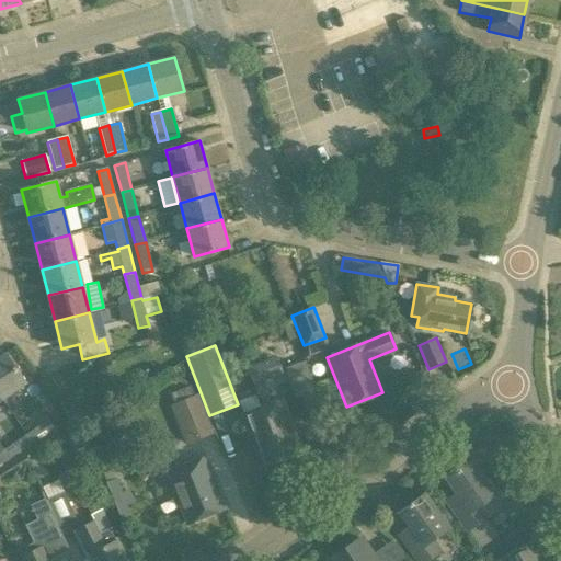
[(25,384),(6,354),(0,357),(0,396),(2,399),(25,384)]
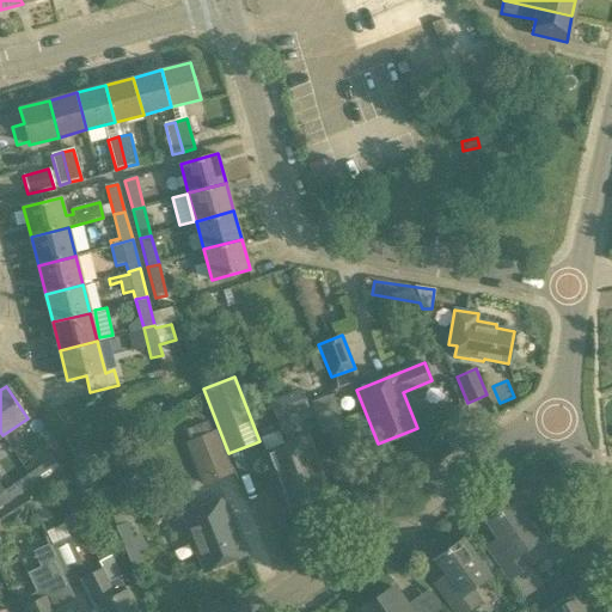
[(299,390),(270,402),(277,421),(306,409),(299,390)]
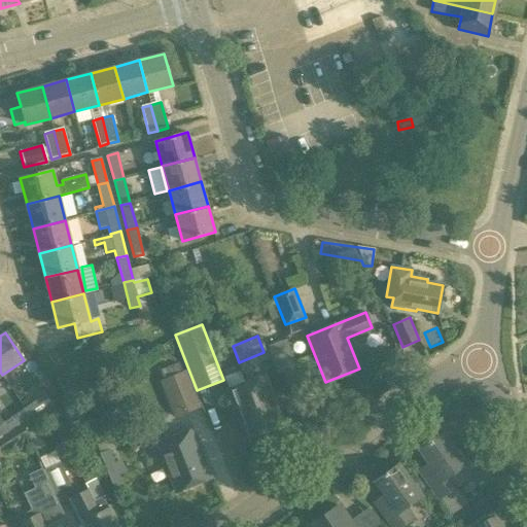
[(283,369),(297,363),(289,341),(275,346),(283,369)]
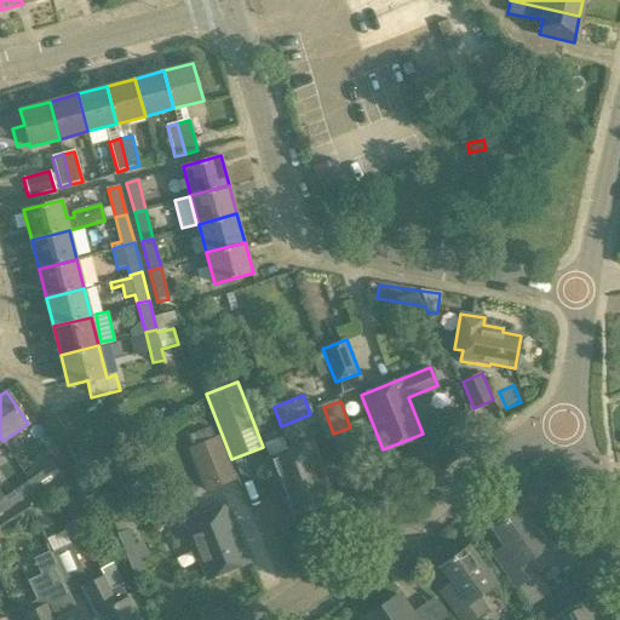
[(206,492),(236,480),(219,436),(189,448),(206,492)]
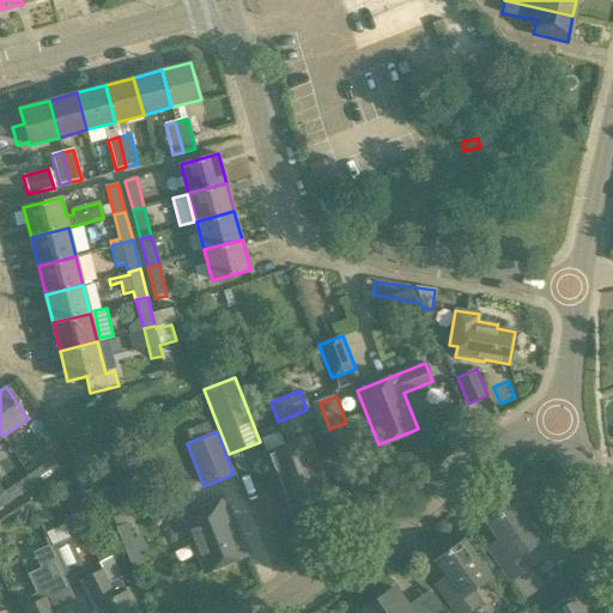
[(93,456),(78,432),(64,441),(79,465),(93,456)]
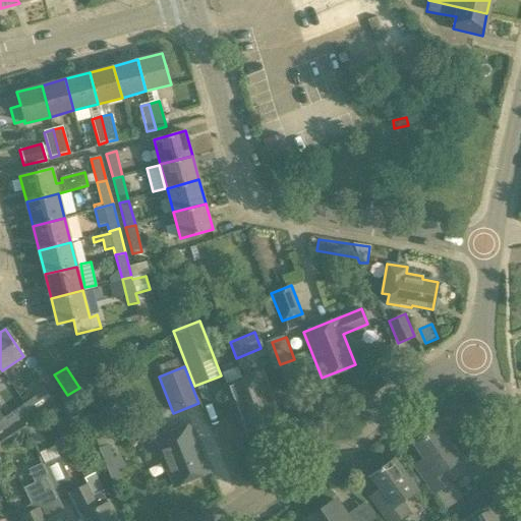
[(244,378),(225,385),(243,432),(244,435),(245,435),(245,433),(261,427),(280,420),(277,412),(262,370),(244,378)]
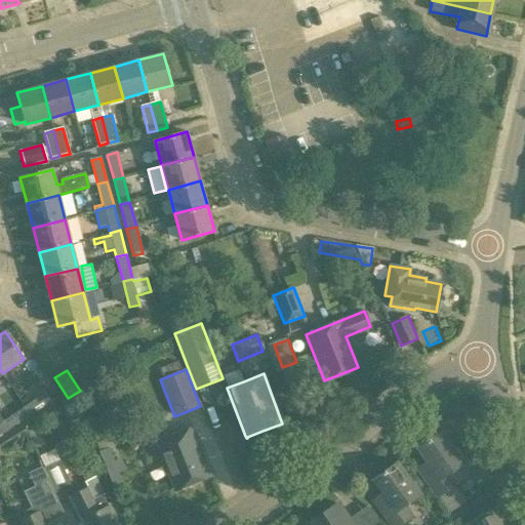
[(46,392),(24,407),(31,415),(52,401),(46,392)]
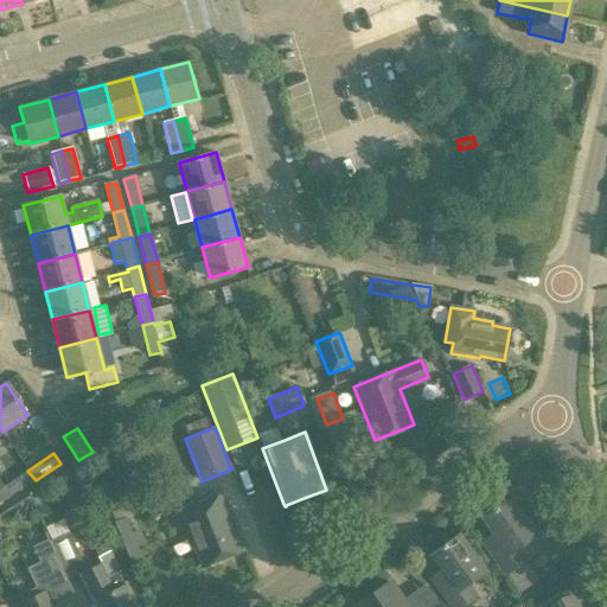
[(104,480),(121,472),(116,462),(100,471),(104,480)]
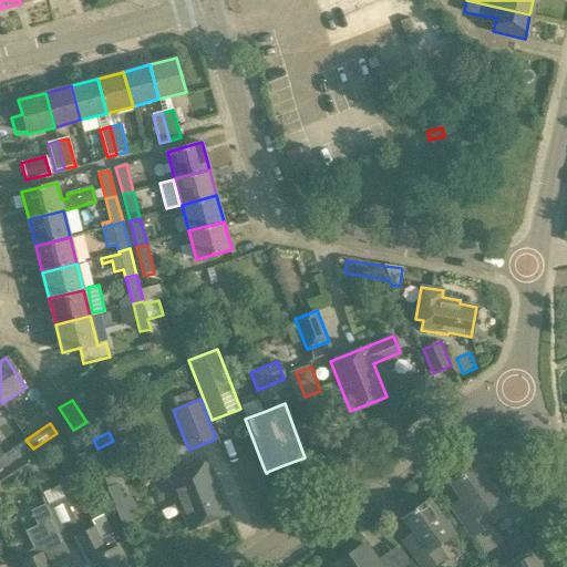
[(3,454),(10,464),(33,449),(26,440),(3,454)]
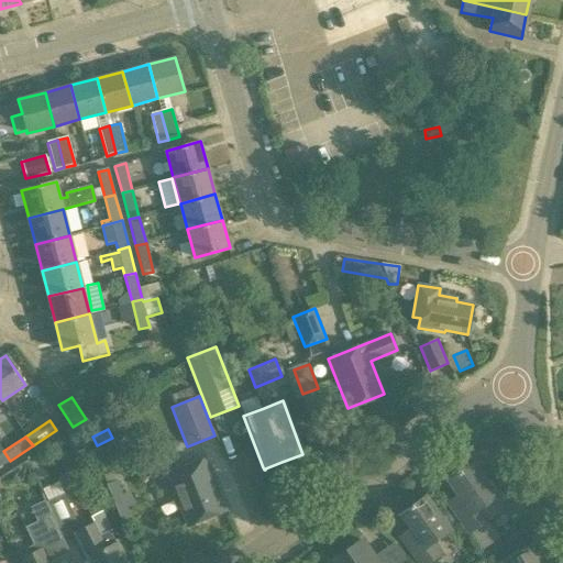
[(77,440),(69,443),(77,460),(85,456),(77,440)]
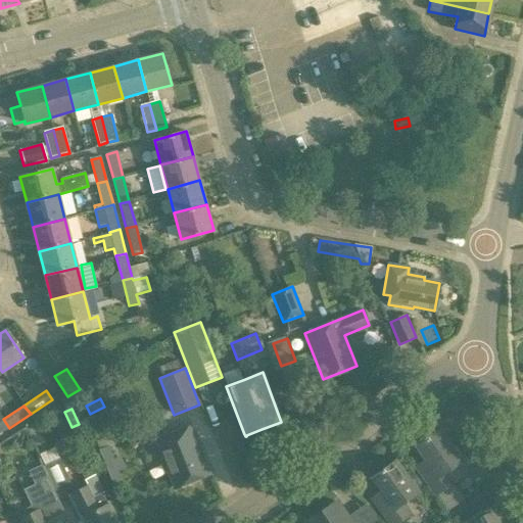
[(0,421),(0,433),(9,428),(3,419),(0,421)]
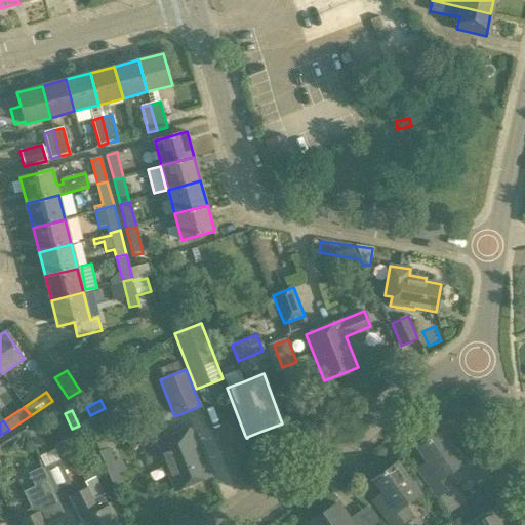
[(30,432),(36,448),(43,445),(36,429),(30,432)]
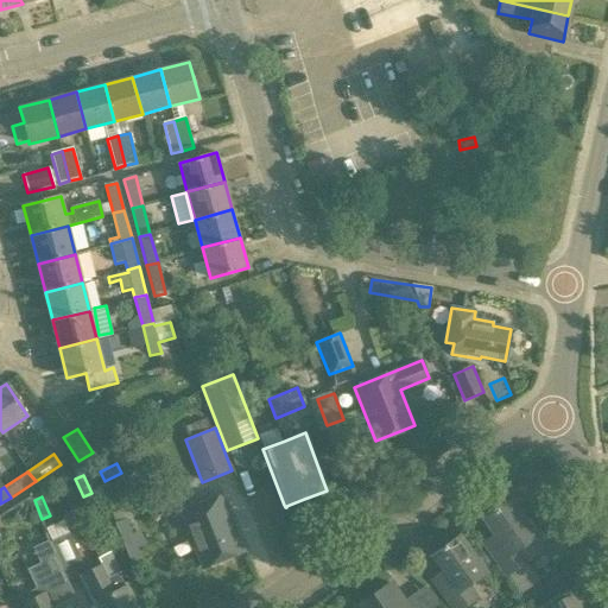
[(244,551),(222,496),(182,513),(165,520),(170,532),(187,525),(204,568),(244,551)]
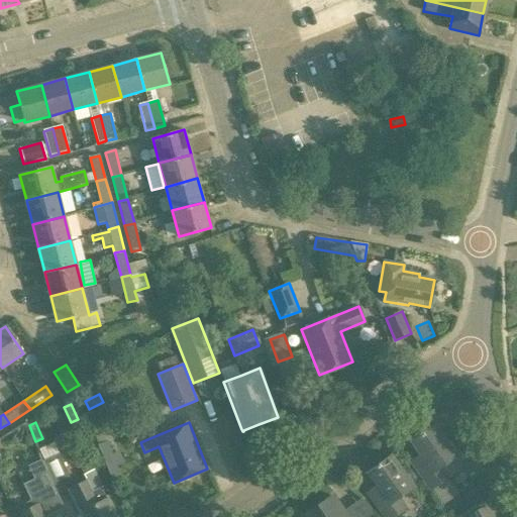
[(430,490),(449,477),(441,466),(456,454),(434,424),(411,441),(427,463),(417,471),(430,490)]
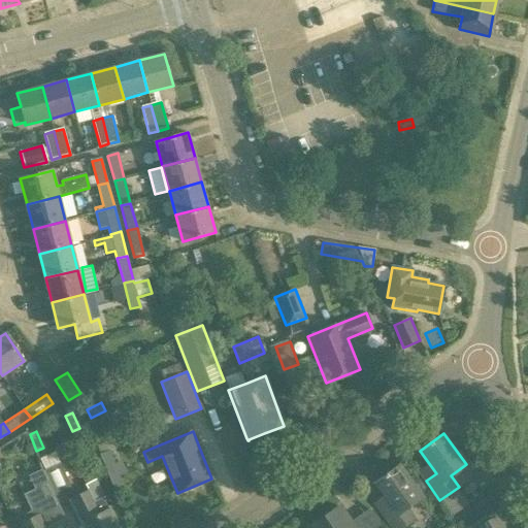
[(44,467),(60,461),(56,451),(40,457),(44,467)]
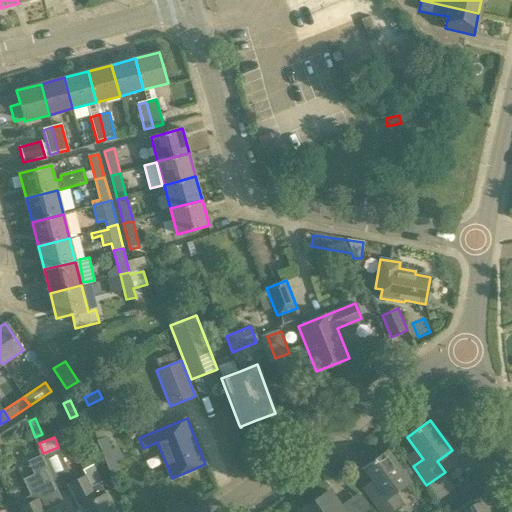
[(105,438),(97,442),(110,474),(119,470),(105,438)]
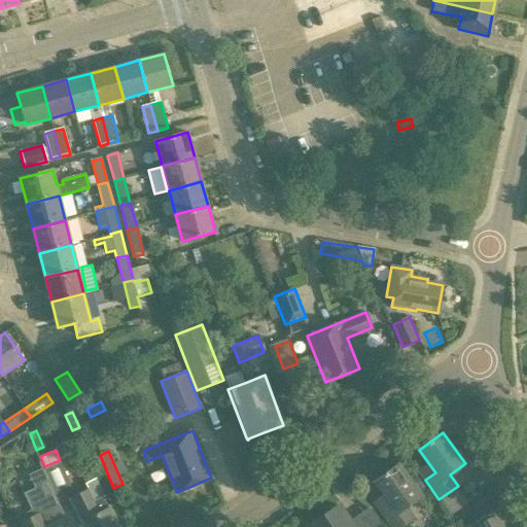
[(61,463),(43,470),(53,494),(71,487),(61,463)]
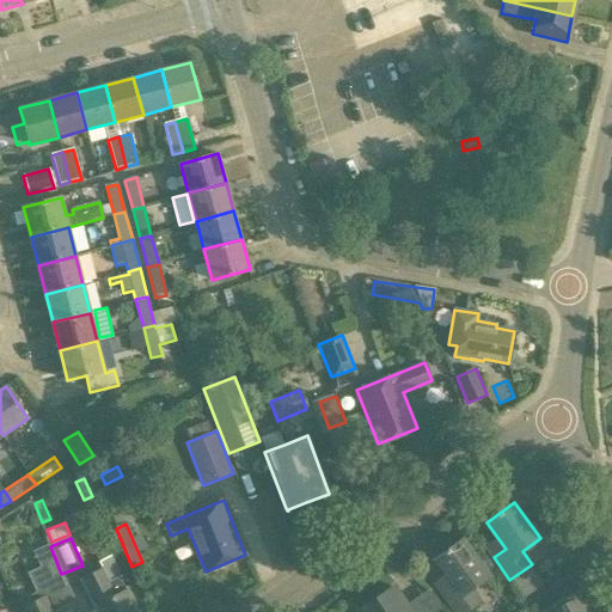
[(461,611),(478,600),(469,588),(488,575),(489,576),(500,569),(491,557),(481,564),(463,539),(434,560),(453,586),(441,594),(454,611),(461,611)]
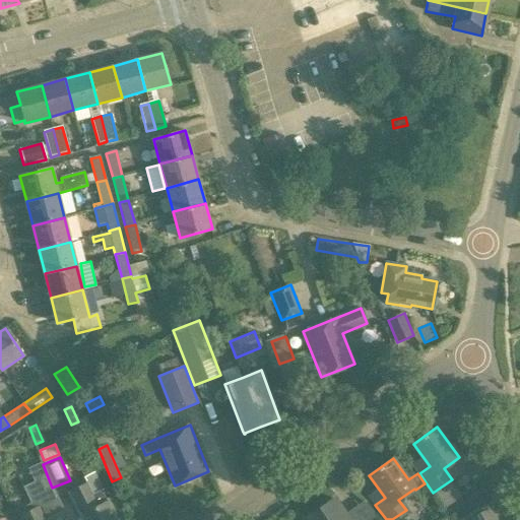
[(41,493),(52,488),(43,464),(31,469),(41,493)]
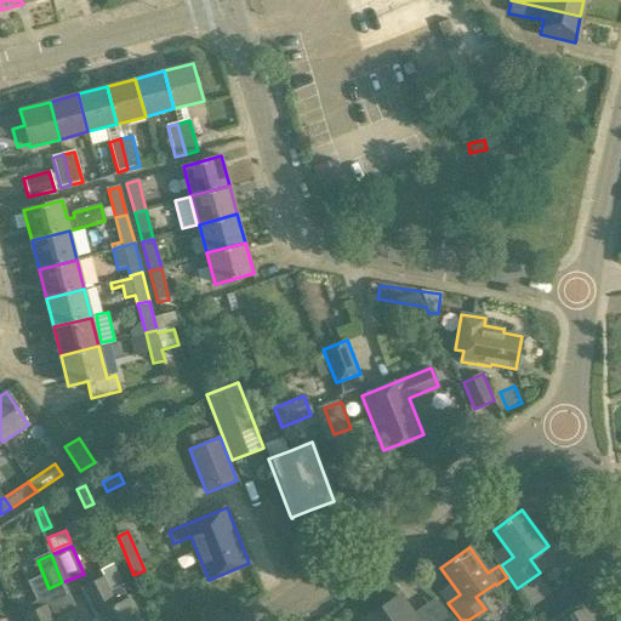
[(97,620),(140,620),(129,598),(127,599),(121,587),(113,592),(104,576),(81,587),(97,620)]
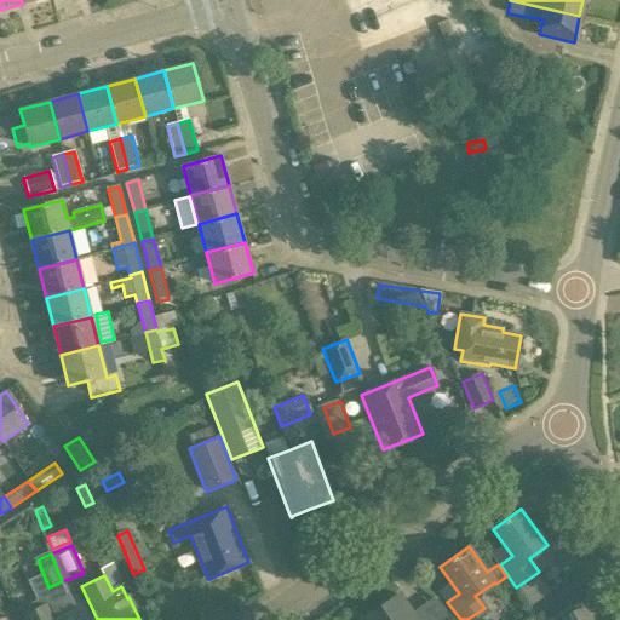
[(550,619),(602,619),(589,595),(560,612),(560,613),(550,619)]
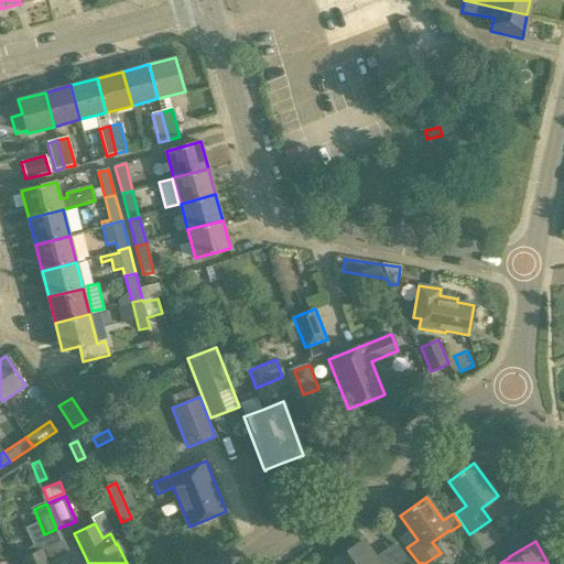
[(378,563),(364,542),(331,563),(378,563)]
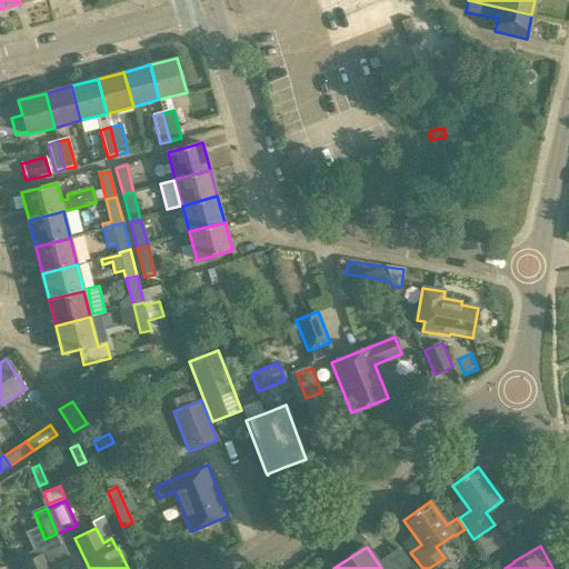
[(60,568),(59,565),(50,568),(43,553),(22,563),(25,568),(60,568)]
